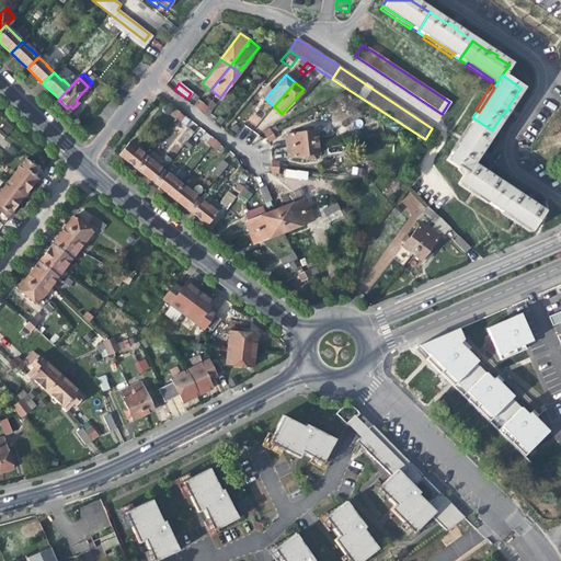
[(187,122),(182,117),(178,122),(172,130),(178,135),(187,122)]
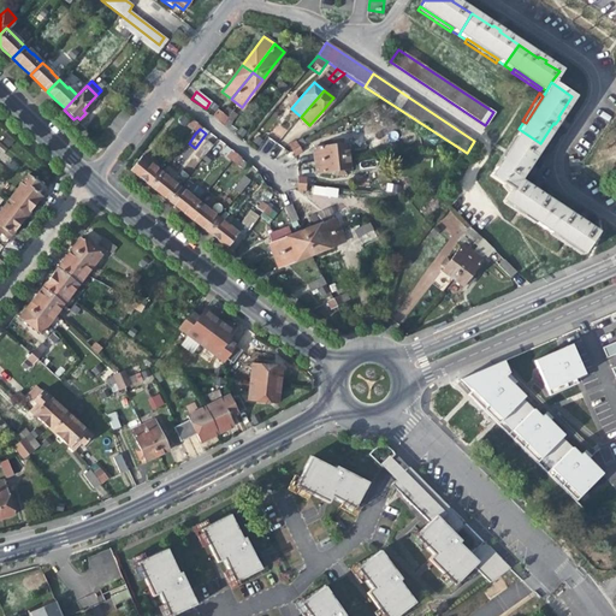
[(527,163),(540,143),(519,129),(514,137),(515,138),(495,169),(493,169),(489,176),(508,188),(510,189),(515,181),(522,170),(525,171),(529,164),(527,163)]
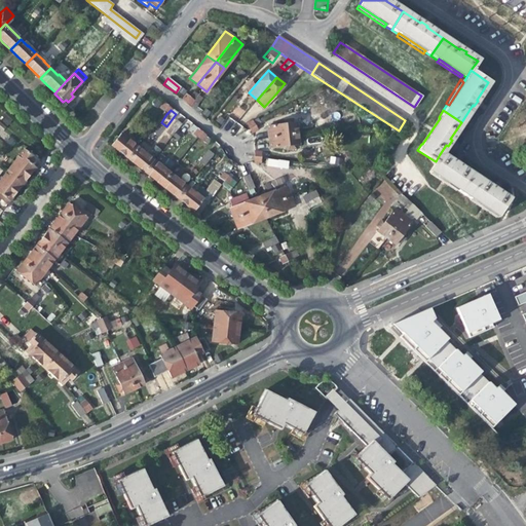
[(419,143),(421,144),(422,144),(440,118),(439,117),(437,116),(419,143)]
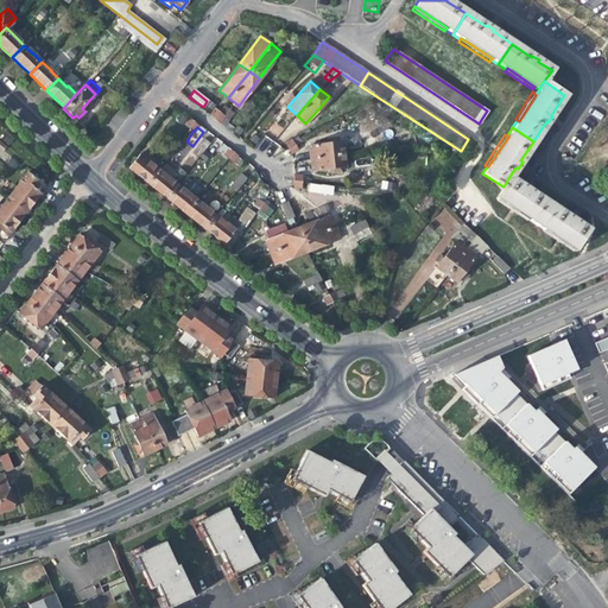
[(309,146),(310,159),(343,156),(342,143),(337,144),(336,140),(329,141),(329,144),(318,145),(309,146)]
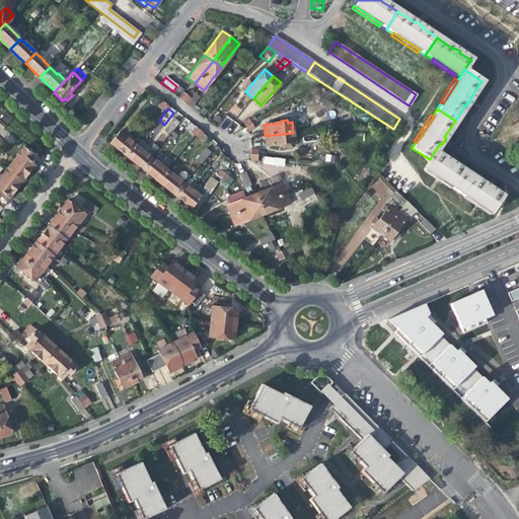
[(184,140),(191,133),(194,128),(189,124),(179,136),(184,140)]
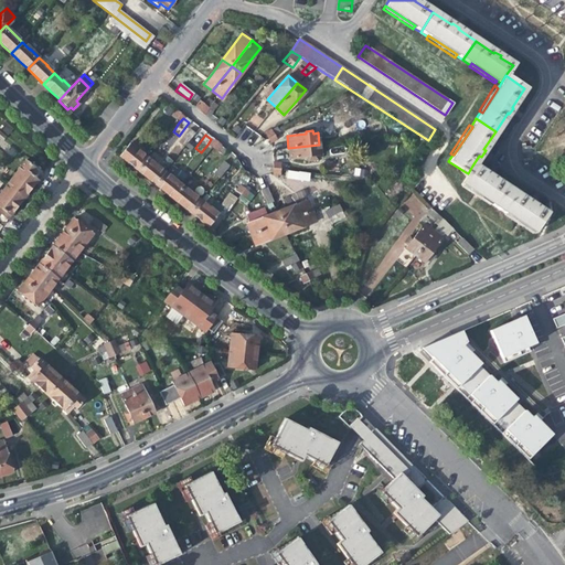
[(128,163),(137,170),(146,159),(137,152),(138,150),(129,144),(119,156),(128,163)]
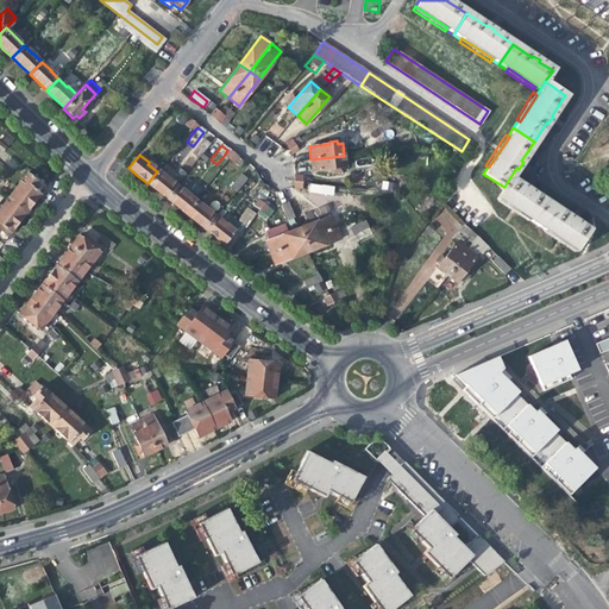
[(345,168),(344,156),(311,159),(312,171),(324,170),(332,169),(332,174),(340,173),(340,168),(345,168)]
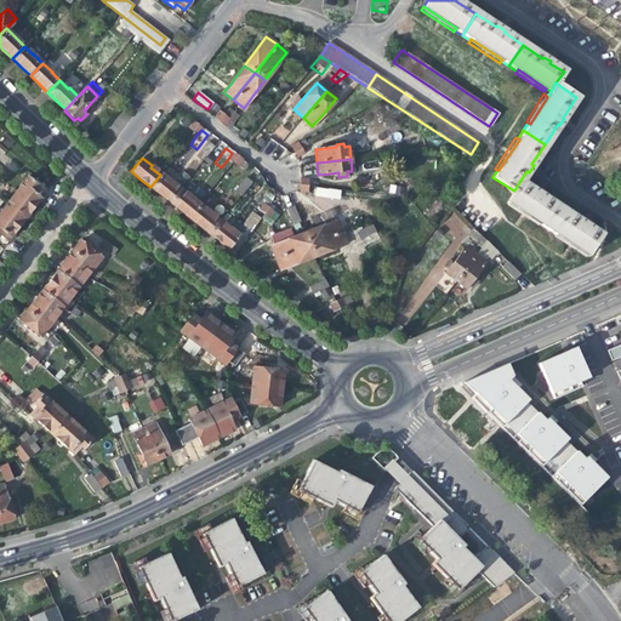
[(160,174),(160,175),(151,187),(160,195),(170,203),(180,191),(170,183),(171,182),(160,174)]
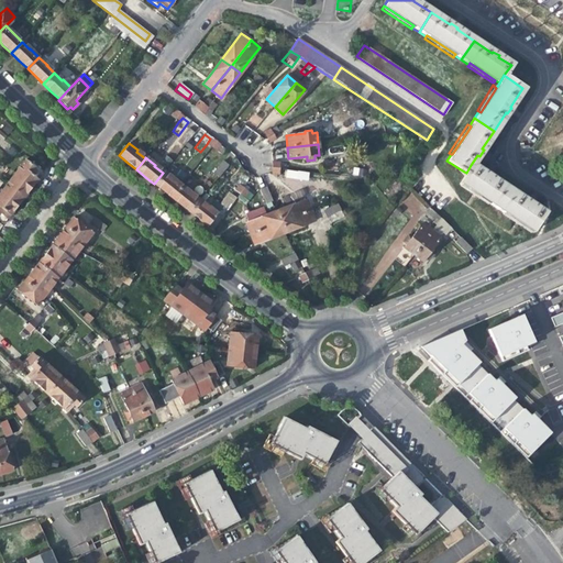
[(218,178),(228,186),(233,190),(247,173),(247,172),(244,169),(242,167),(241,165),(234,157),(228,166),(218,177),(218,178)]
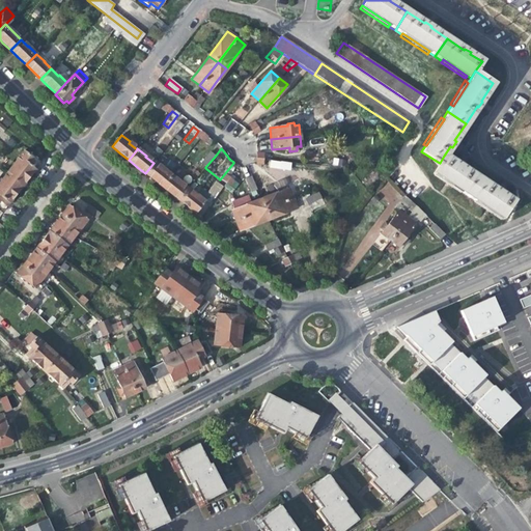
[(23,150),(5,173),(22,186),(28,177),(36,166),(31,162),(30,161),(32,159),(23,150)]
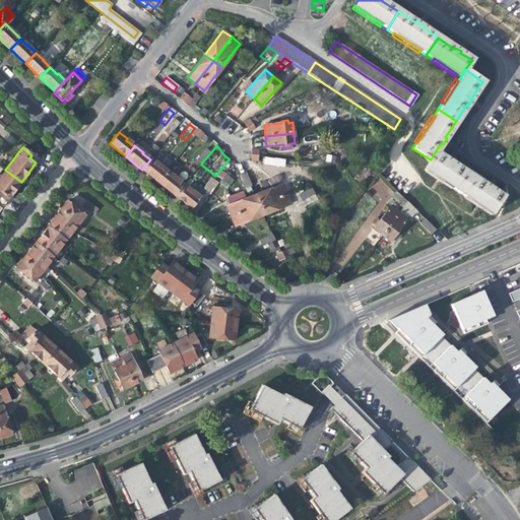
[(196,159),(201,164),(210,153),(204,149),(196,159)]
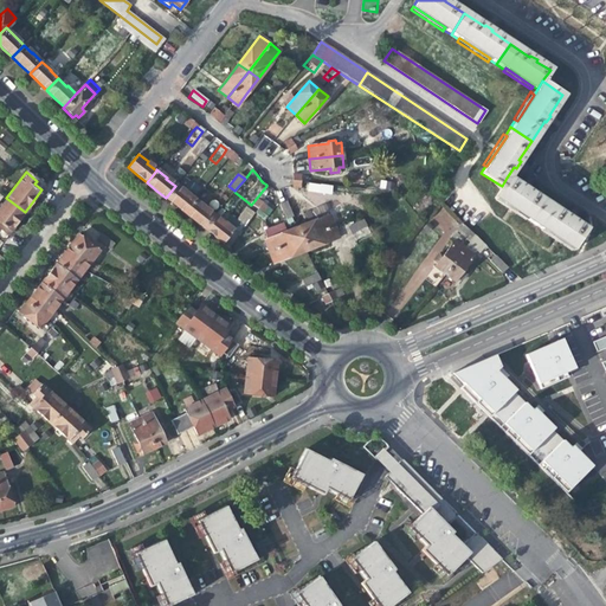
[(524,219),(532,224),(546,202),(526,189),(527,188),(519,184),(517,185),(507,178),(502,186),(500,185),(494,197),(526,218),(524,219)]
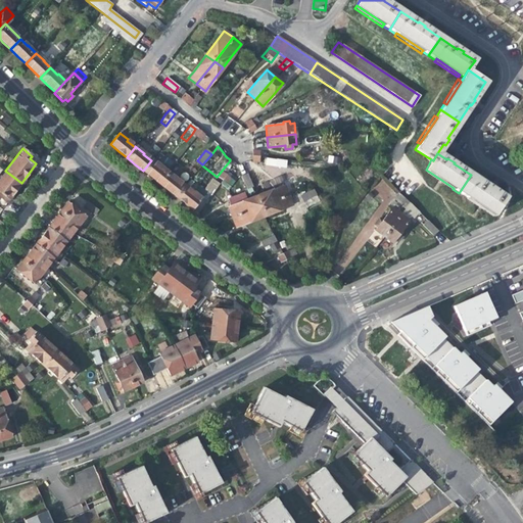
[(265,165),(287,167),(287,158),(265,157),(265,165)]
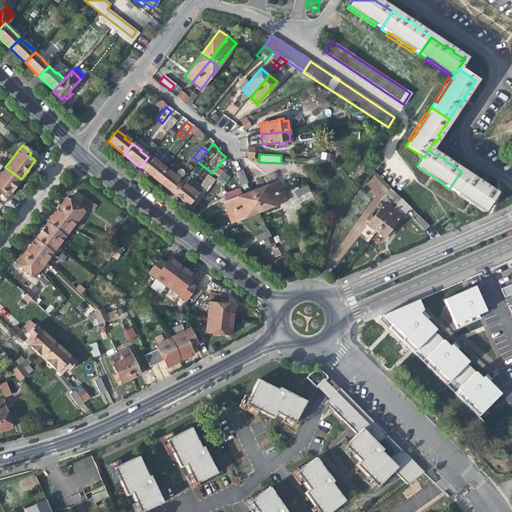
[(156,163),(148,157),(140,167),(149,174),(156,180),(165,168),(157,162),(156,163)]
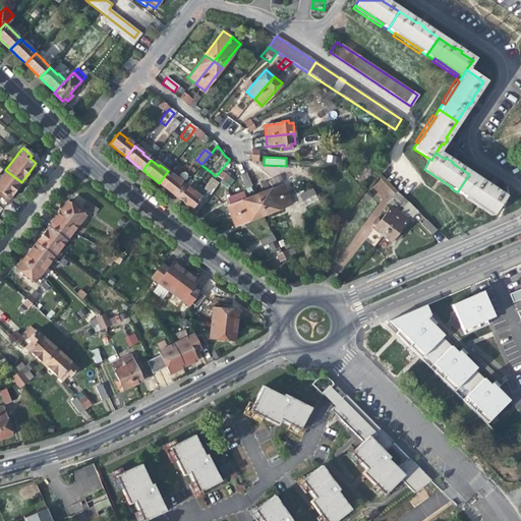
[(232,164),(229,160),(216,176),(218,177),(222,173),(225,175),(230,168),(232,164)]
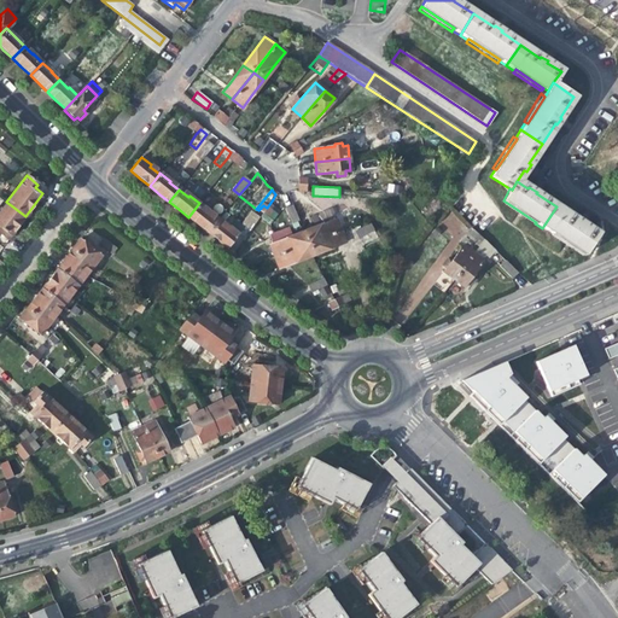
[(534,225),(535,223),(536,222),(503,200),(502,203),(534,225)]
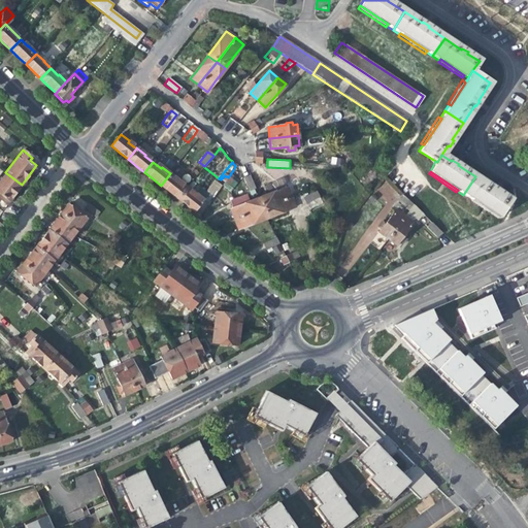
[(15,192),(22,185),(5,172),(0,178),(0,200),(2,202),(6,205),(15,192)]
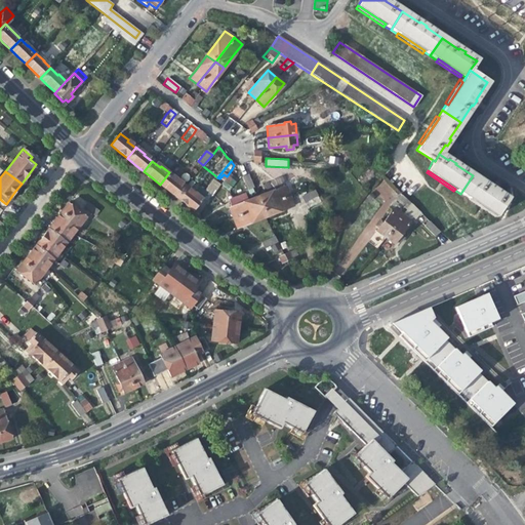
[(177,179),(169,172),(160,185),(169,192),(176,198),(186,188),(176,180),(177,179)]
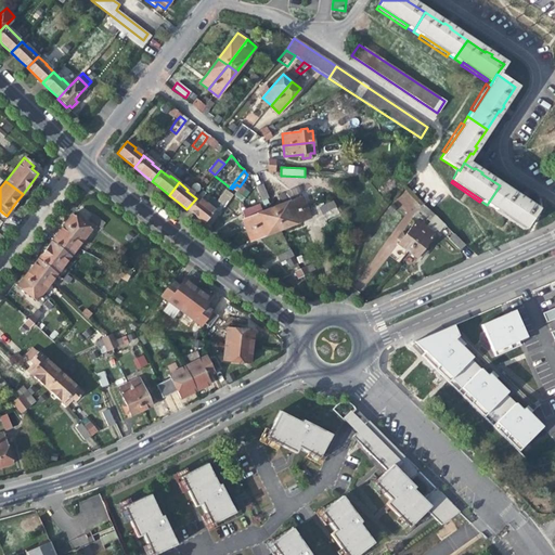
[(255,185),(261,198),(267,196),(261,182),(255,185)]
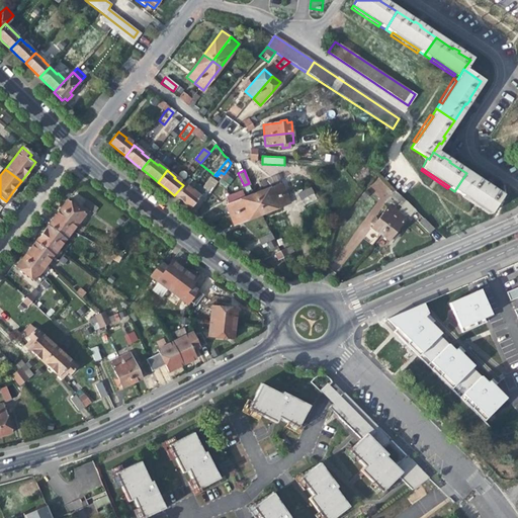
[(209,193),(220,179),(217,176),(214,175),(209,171),(207,174),(209,176),(201,187),(209,193)]
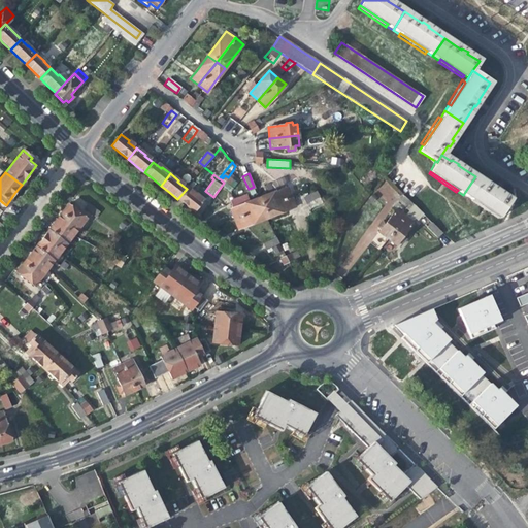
[(463,195),(470,199),(471,198),(498,217),(509,199),(497,192),(498,191),(492,186),(491,188),(475,176),(463,195)]
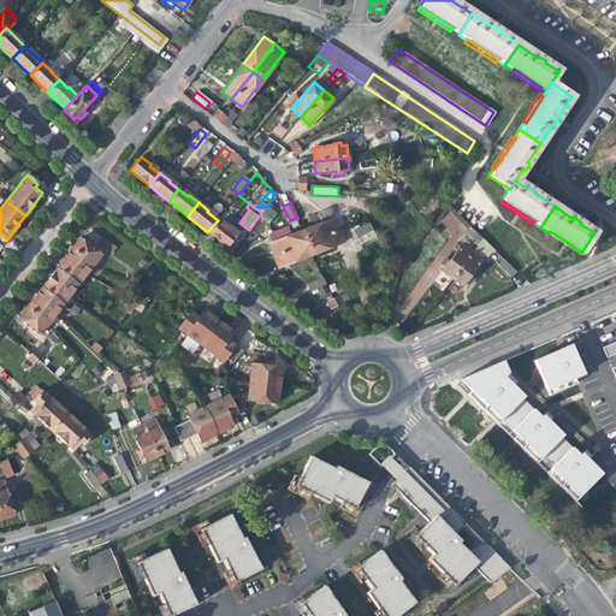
[(225,211),(218,220),(226,227),(227,226),(234,231),(240,223),(225,211)]
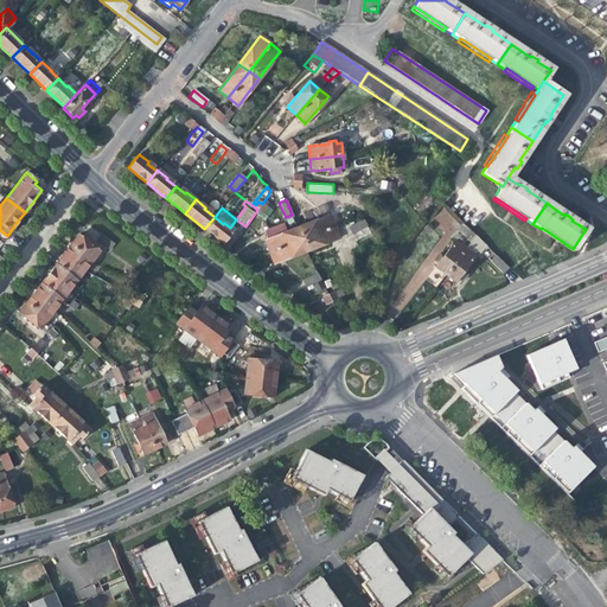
[(315,221),(296,228),(301,240),(333,227),(328,215),(315,221)]
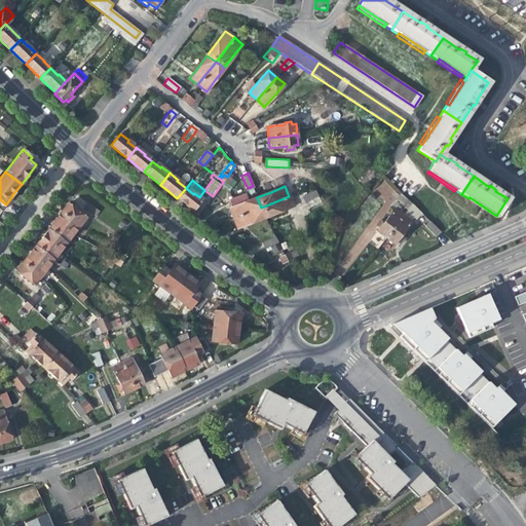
[(202,200),(199,197),(194,193),(193,194),(186,188),(177,198),(185,205),(193,212),(202,200)]
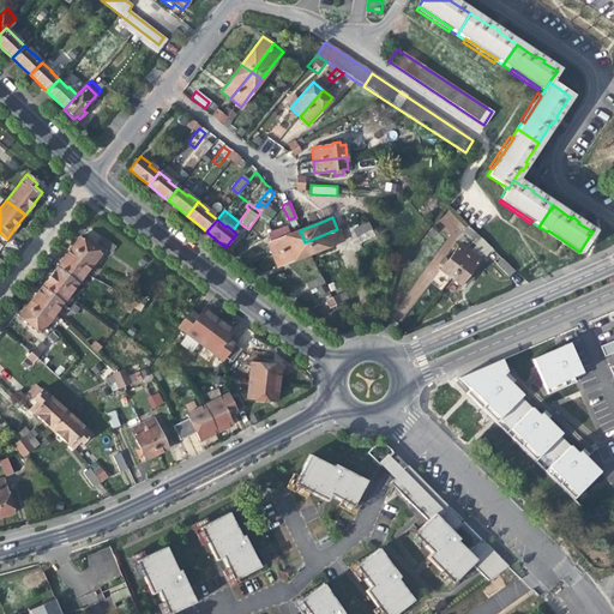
[(353,230),(360,245),(374,236),(367,223),(353,230)]
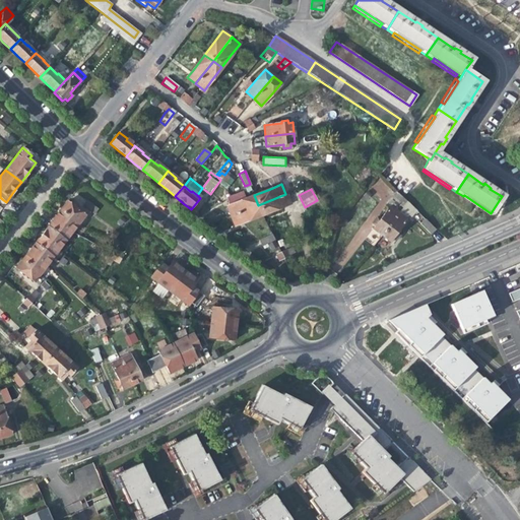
[(289,204),(285,194),(258,205),(262,214),(273,210),(289,204)]
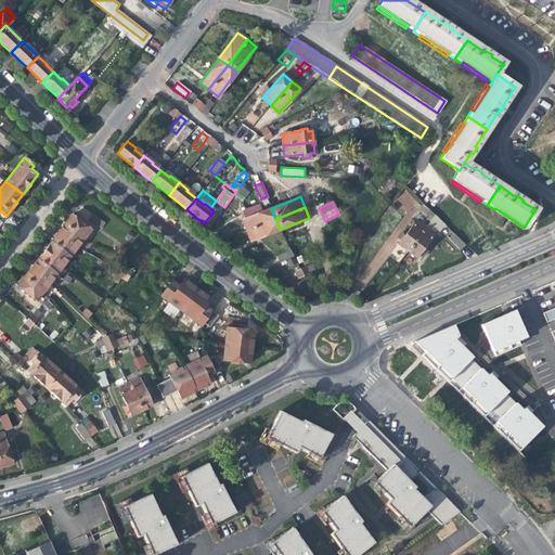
[(424,207),(418,214),(428,222),(434,216),(424,207)]
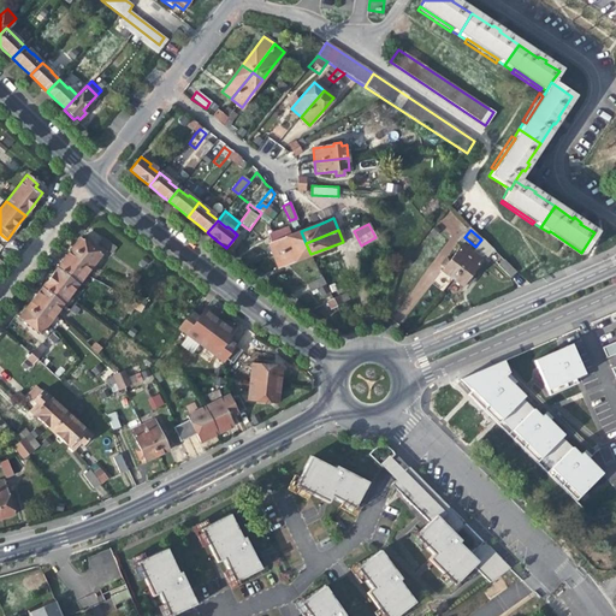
[(268,244),(273,256),(306,243),(301,231),(276,241),(268,244)]
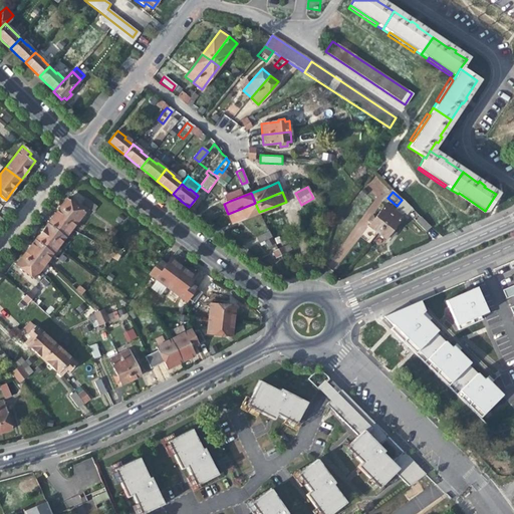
[(484,213),(485,211),(459,193),(458,194),(457,195),(484,213)]
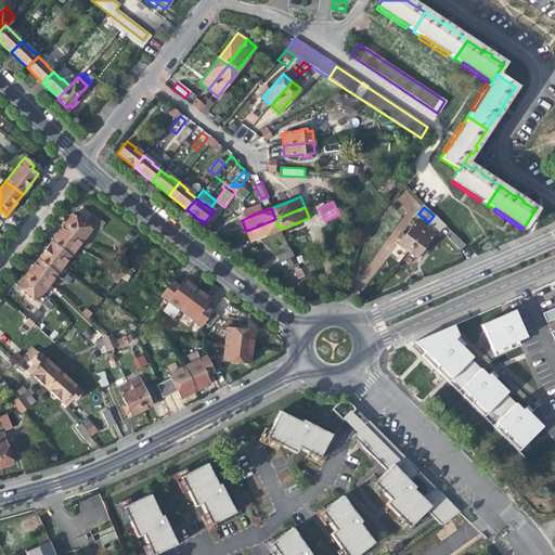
[(414,219),(416,220),(424,227),(428,222),(418,214),(414,219)]
